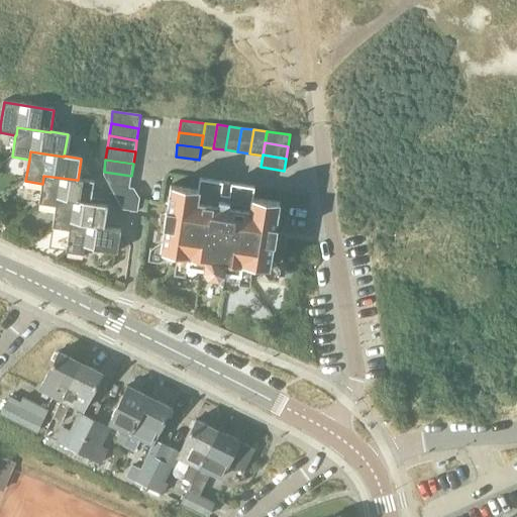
[(103,176),(109,185),(129,188),(131,176),(104,172),(103,176)]
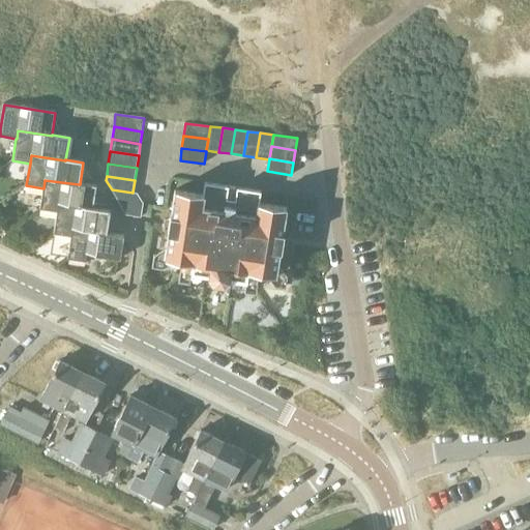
[(40,210),(57,213),(58,213),(59,205),(93,209),(96,187),(80,184),(79,184),(45,180),(43,188),(40,210)]
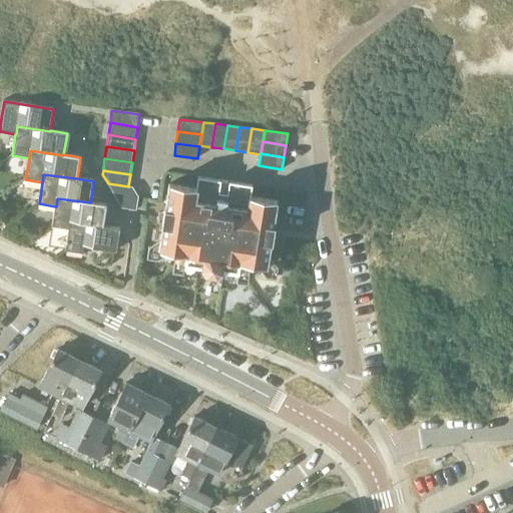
[(163,225),(160,245),(160,249),(187,253),(185,264),(201,267),(201,269),(204,273),(215,275),(220,271),(220,269),(237,272),(239,262),(267,266),(271,241),(272,241),(274,225),(273,225),(277,201),(249,197),(251,185),(198,177),(196,189),(169,185),(166,209),(165,209),(162,225),(163,225)]
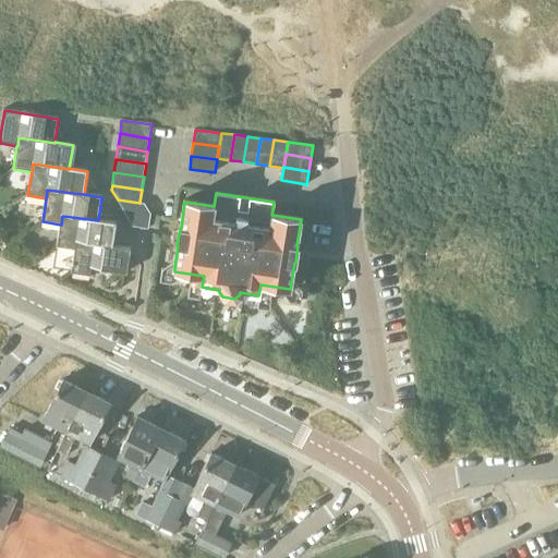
[(140,203),(118,199),(124,213),(132,226),(147,228),(149,213),(144,204),(140,203)]
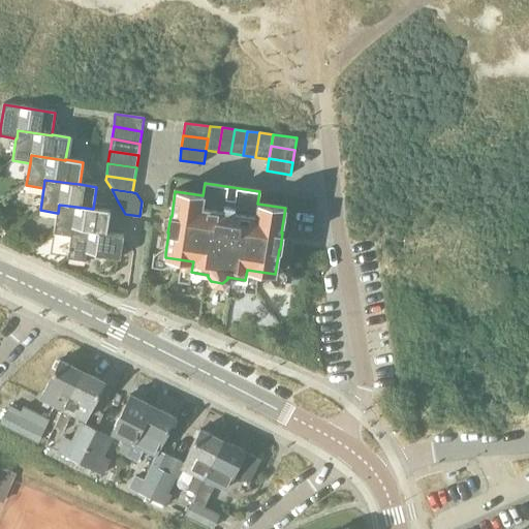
[(54,235),(70,238),(71,238),(72,229),(106,234),(110,211),(93,209),(59,205),(58,213),(57,213),(54,235)]
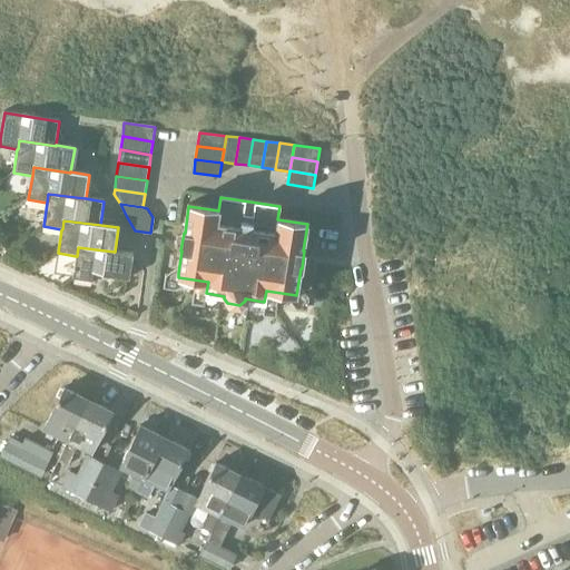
[(77,256),(76,256),(72,279),(92,283),(94,274),(129,279),(134,254),(115,252),(78,247),(77,256)]
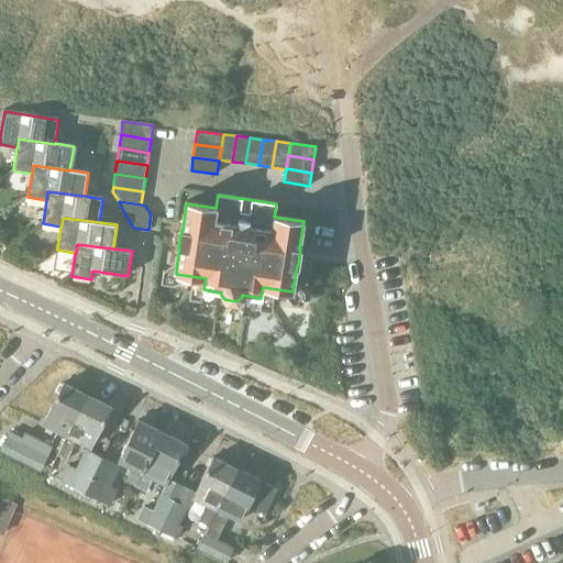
[(43,424),(67,435),(87,395),(64,384),(43,424)]
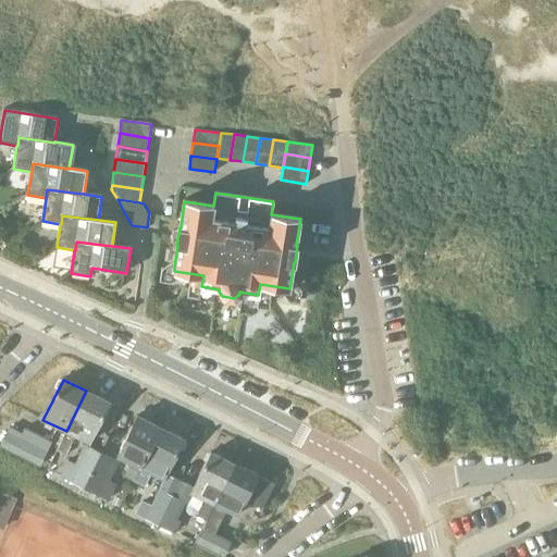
[(86,391),(66,431),(60,442),(71,447),(76,436),(89,443),(109,403),(86,391)]
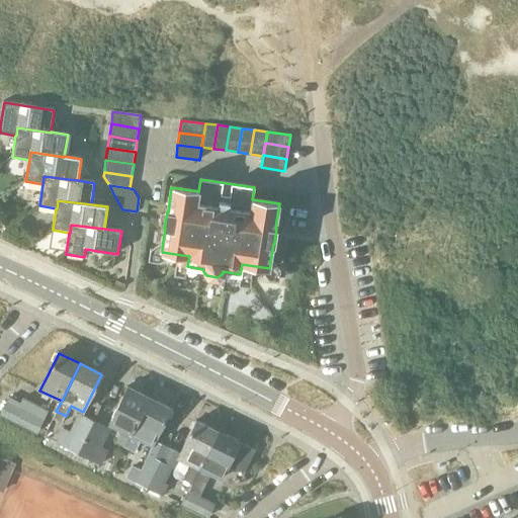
[(114,443),(123,447),(130,434),(132,435),(150,398),(128,387),(110,425),(121,430),(114,443)]
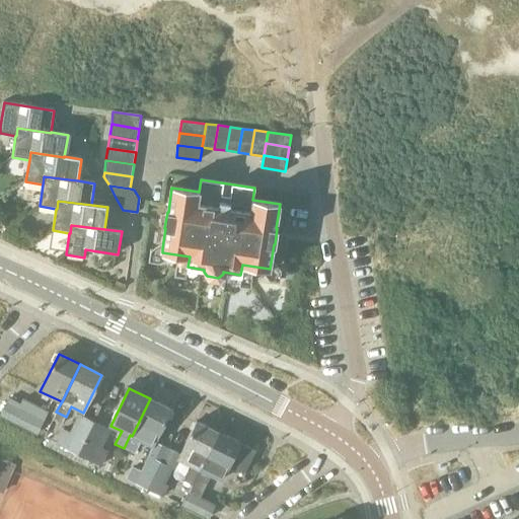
[(0,414),(0,418),(35,435),(47,412),(22,399),(19,404),(8,398),(0,414)]
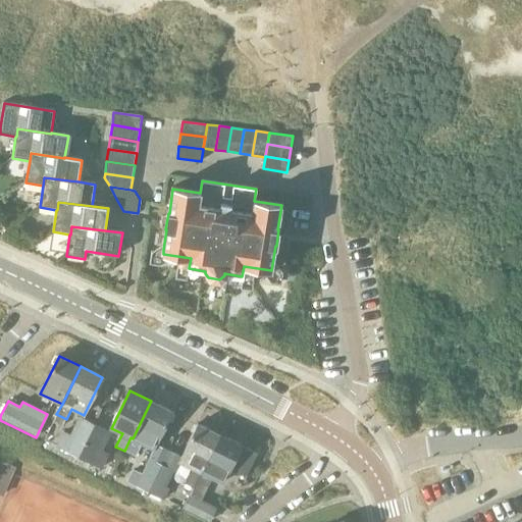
[(134,456),(144,436),(157,442),(172,412),(151,401),(133,438),(131,437),(124,451),(134,456)]
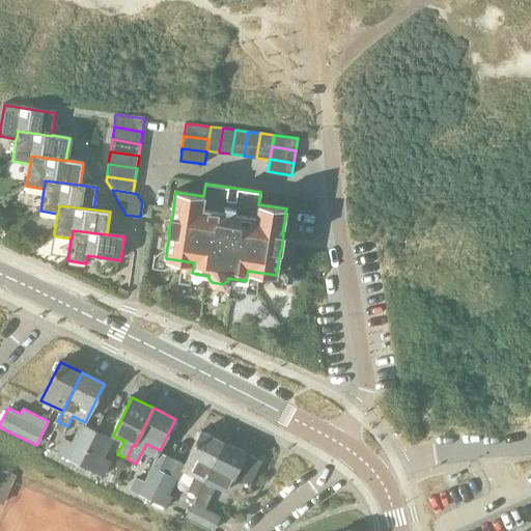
[(56,454),(80,467),(96,434),(79,424),(70,443),(63,440),(56,454)]
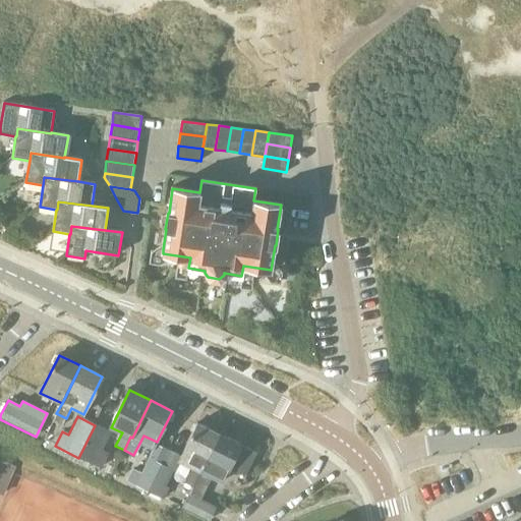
[(220,435),(197,424),(182,455),(194,461),(183,482),(193,487),(220,435)]
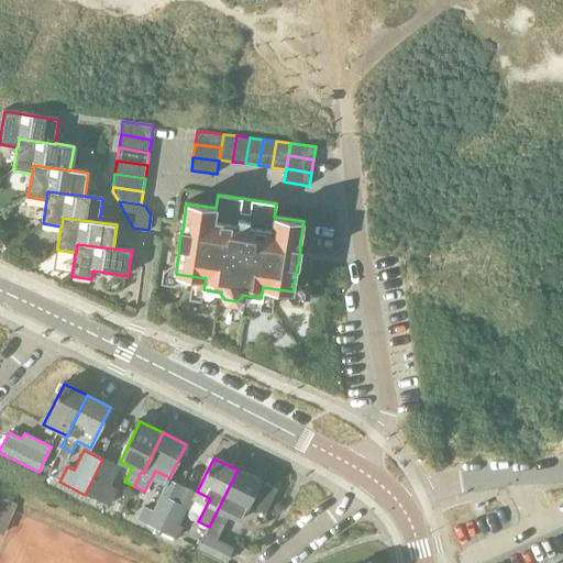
[(102,460),(85,495),(109,506),(117,490),(109,487),(118,467),(102,460)]
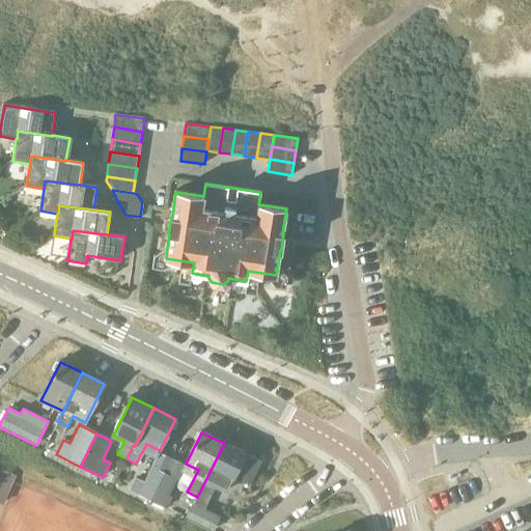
[(197,497),(187,520),(208,530),(212,530),(219,518),(203,510),(215,485),(227,492),(234,477),(251,485),(262,462),(224,443),(197,497)]
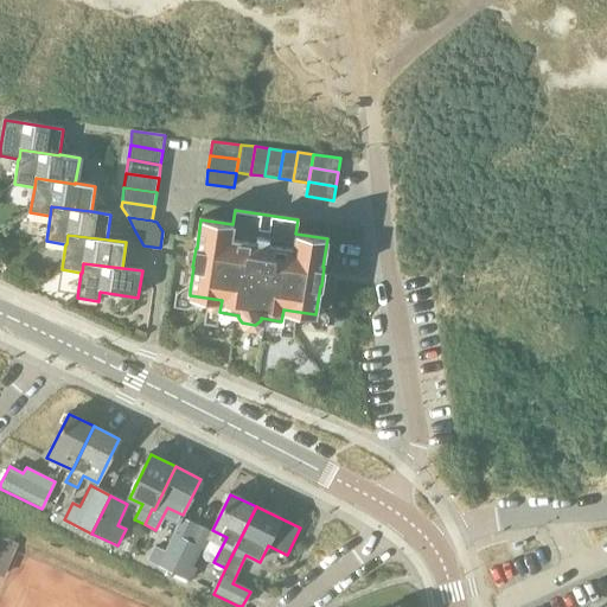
[(153,548),(147,561),(172,573),(196,526),(181,518),(165,554),(163,553),(153,548)]
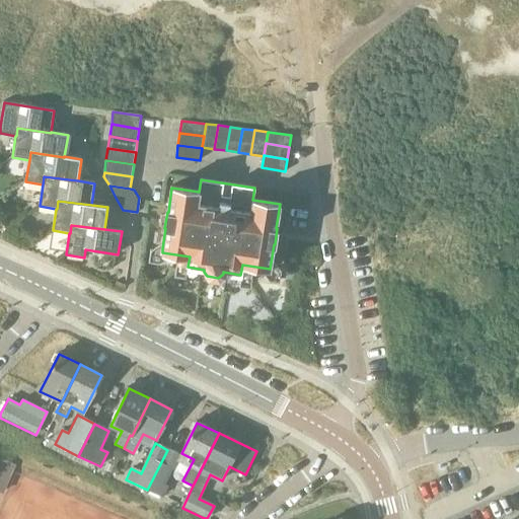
[(167,450),(147,490),(162,498),(167,487),(164,485),(171,470),(173,471),(178,459),(180,456),(167,450)]
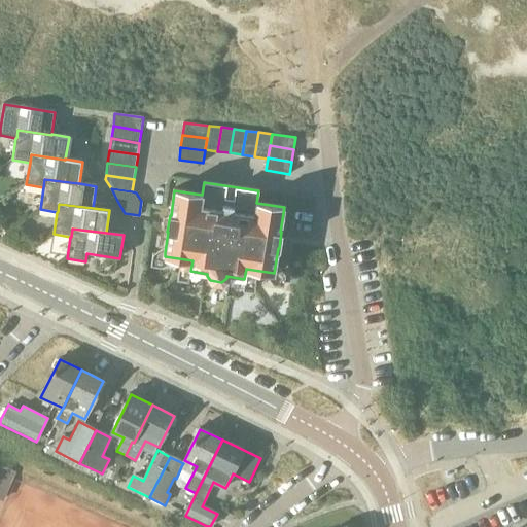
[(0,471),(0,496),(3,498),(13,475),(1,469),(0,471)]
